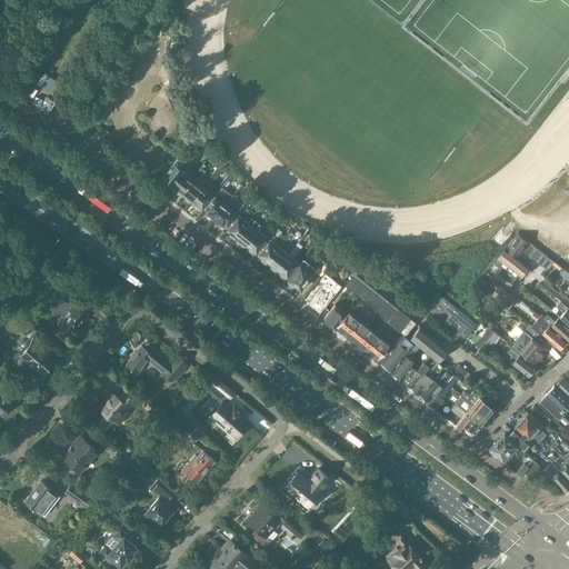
[(149,27),(157,31),(163,19),(156,15),(149,27)]
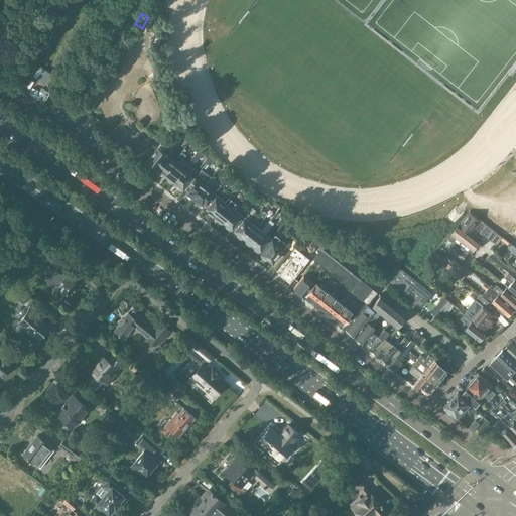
[(147,160),(155,167),(166,153),(167,153),(169,150),(173,145),(164,138),(147,160)]
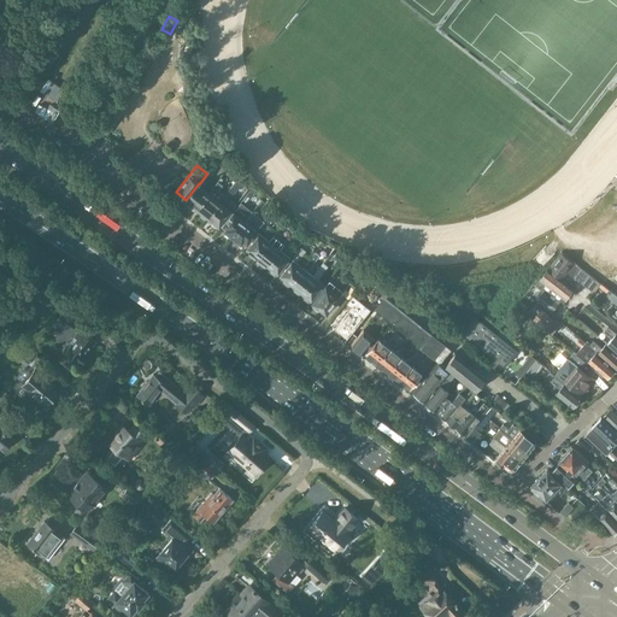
[(186,200),(191,204),(191,206),(194,209),(197,209),(209,194),(203,189),(204,187),(206,182),(203,180),(200,183),(199,183),(198,186),(186,200)]
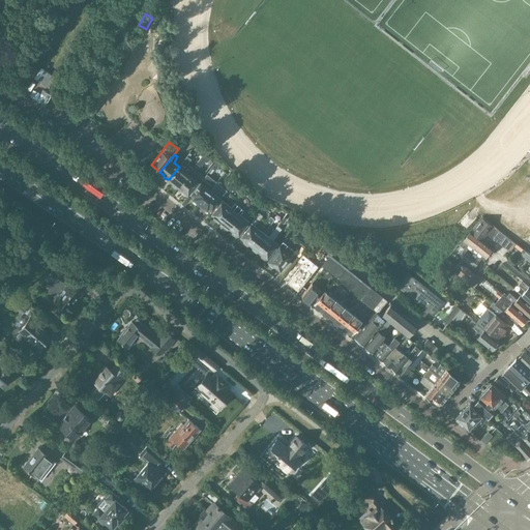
[(204,154),(200,159),(205,164),(209,158),(204,154)]
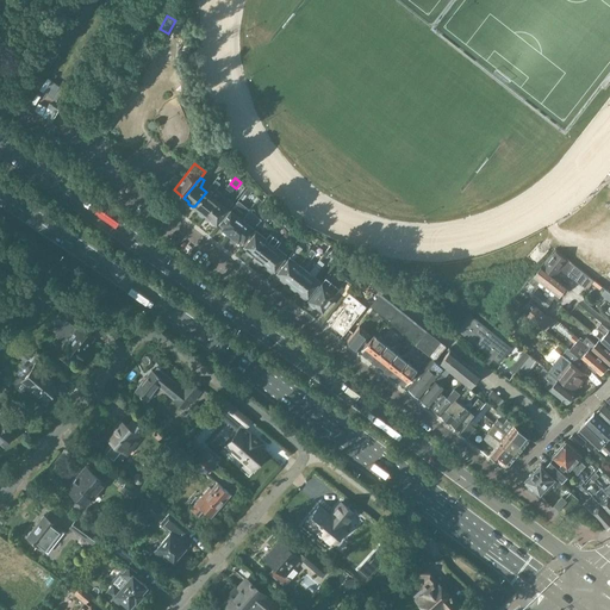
[(206,192),(194,206),(199,210),(199,212),(203,215),(205,215),(205,216),(217,200),(219,198),(222,194),(215,188),(211,186),(209,190),(206,192)]
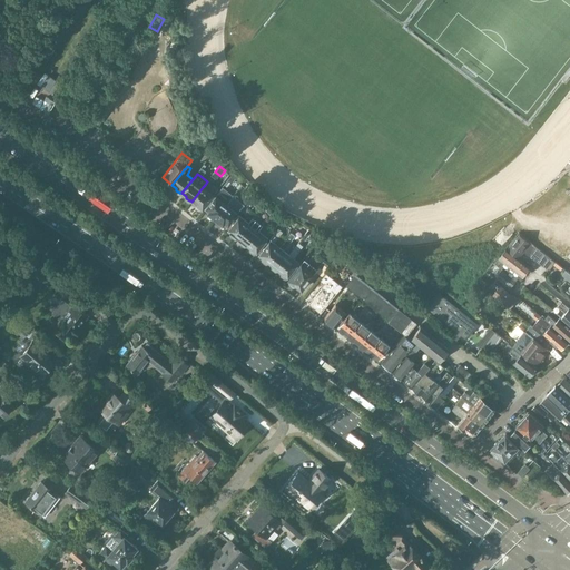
[(203,187),(192,202),(196,205),(196,207),(199,209),(202,208),(203,209),(214,195),(207,190),(209,188),(208,188),(210,185),(207,182),(205,185),(203,187)]
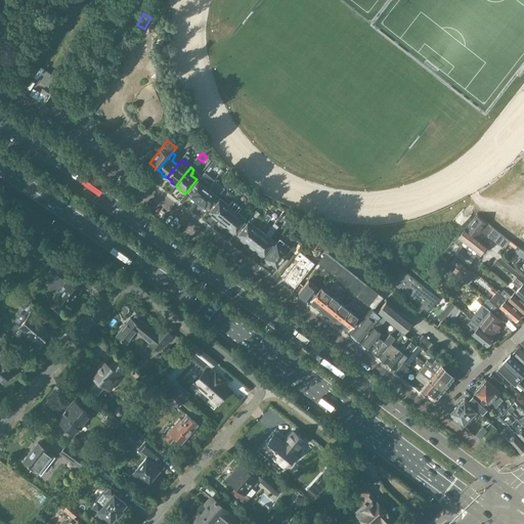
[(204,173),(189,191),(192,193),(190,197),(191,198),(191,199),(194,202),(197,201),(198,202),(210,186),(204,182),(208,176),(204,173)]
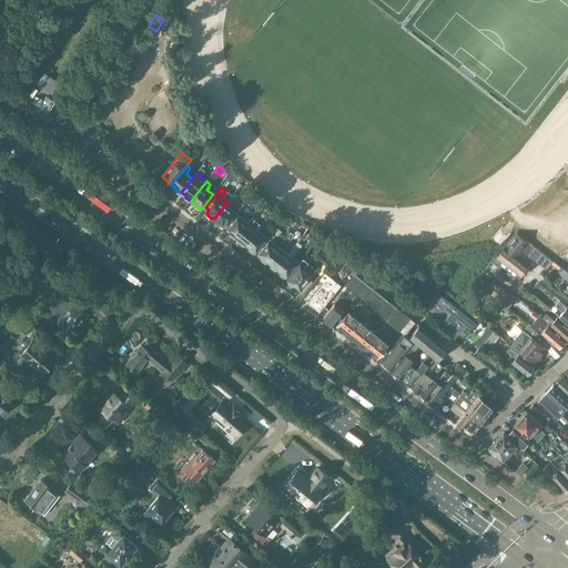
[(227,202),(214,219),(215,220),(215,222),(219,224),(221,224),(222,225),(224,222),(227,225),(243,205),(239,202),(234,208),(227,202)]
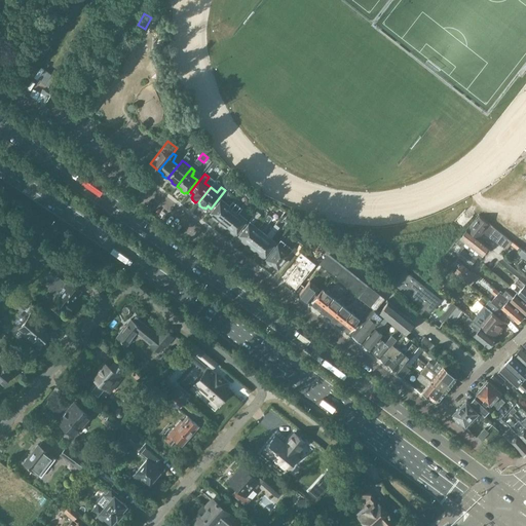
[(219,219),(229,207),(221,199),(211,212),(214,215),(214,217),(217,219),(219,219)]
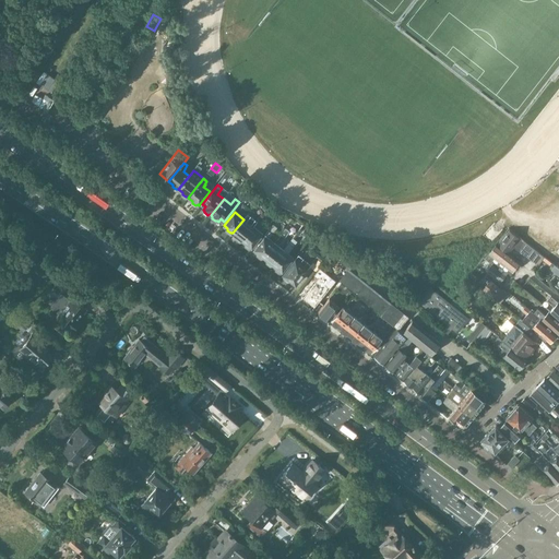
[(242,240),(253,226),(244,219),(233,233),(237,236),(237,238),(240,240),(242,240)]
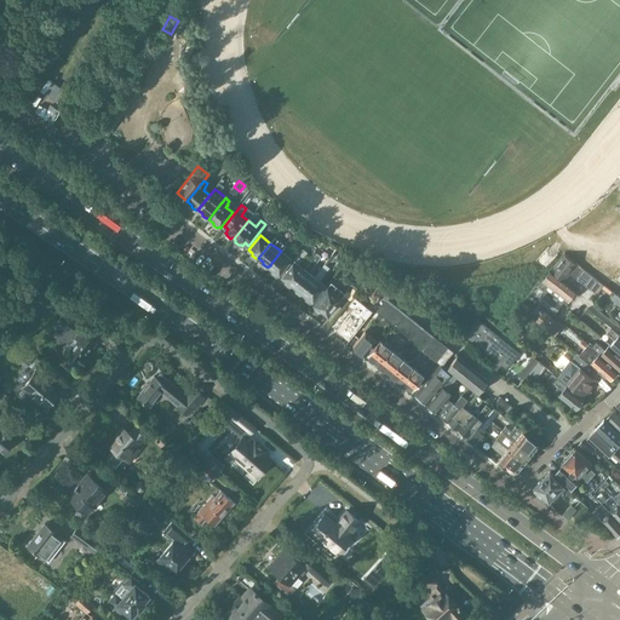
[(281,251),(269,267),(273,270),(273,273),(276,275),(279,274),(280,275),(292,259),(281,251)]
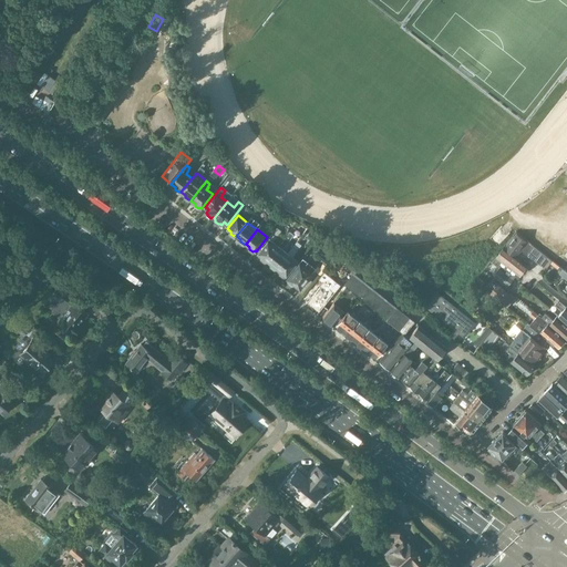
[(505,248),(516,257),(527,243),(516,235),(505,248)]
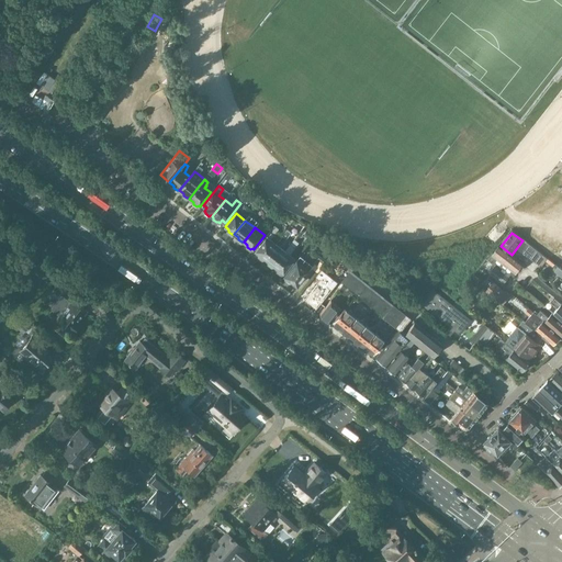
[(265,258),(276,245),(266,237),(255,250),(259,254),(259,256),(262,258),(265,258)]
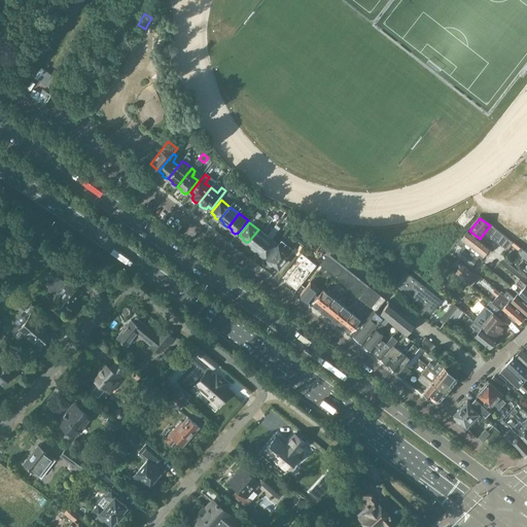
[(268,236),(257,249),(258,250),(258,252),(261,254),(264,254),(267,256),(276,243),(271,239),(280,229),(276,225),(268,236)]
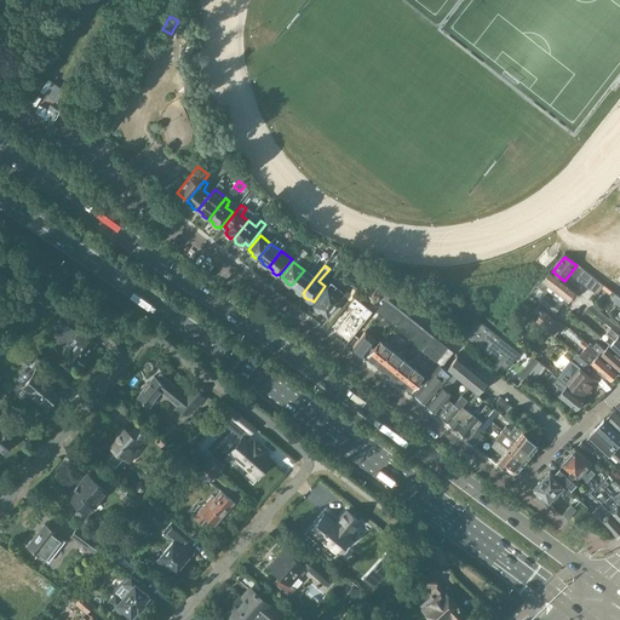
[(304,270),(292,285),(297,288),(297,291),(299,293),(302,293),(303,293),(315,277),(304,270)]
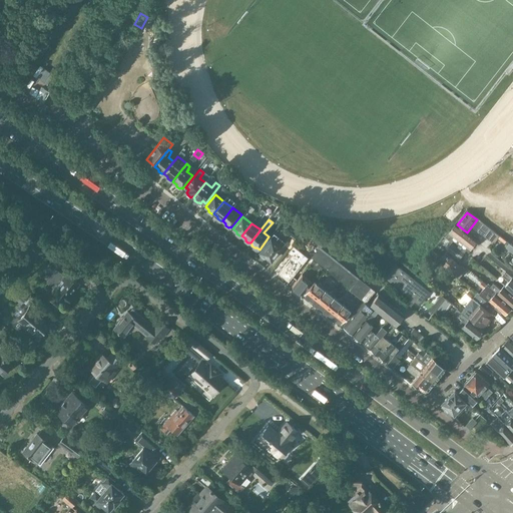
[(498,235),(483,224),(477,231),(492,242),(498,235)]
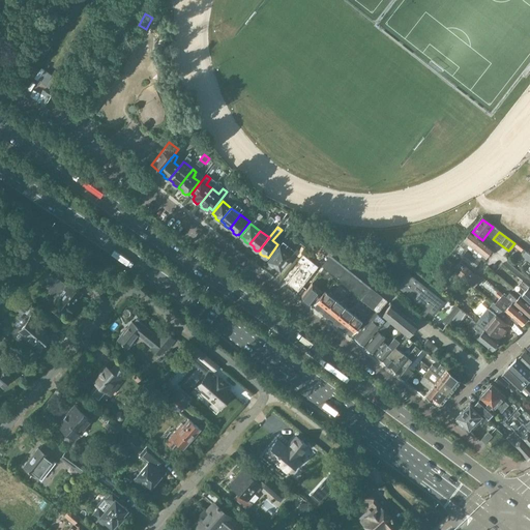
[(493,251),(470,233),(465,240),(488,258),(493,251)]
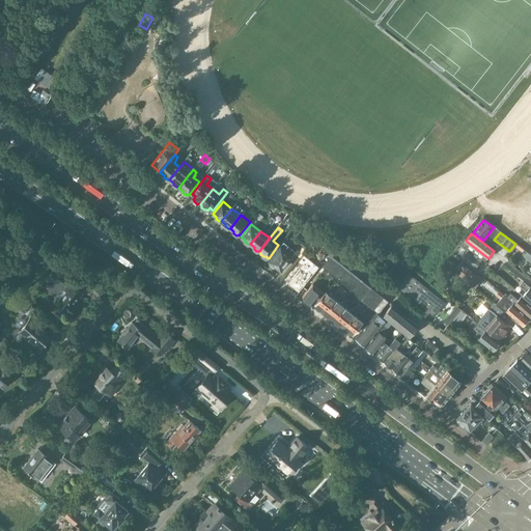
[(40,249),(31,243),(27,248),(36,254),(40,249)]
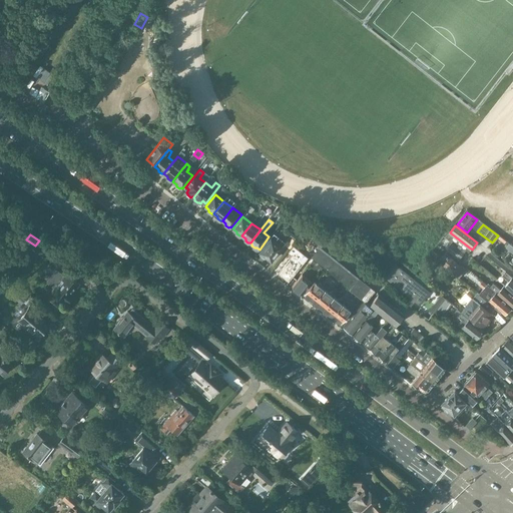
[(285,243),(290,248),(296,240),(291,235),(285,243)]
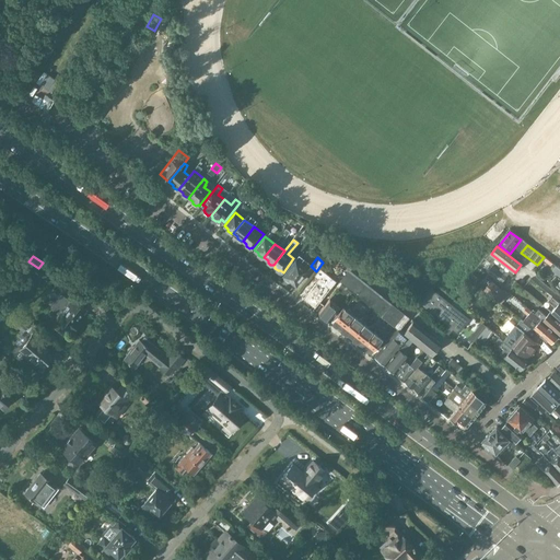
[(295,260),(289,268),(290,268),(284,276),(284,278),(288,281),(290,280),(293,282),(295,284),(300,280),(300,281),(305,275),(304,273),(308,269),(302,265),(302,266),(295,260)]
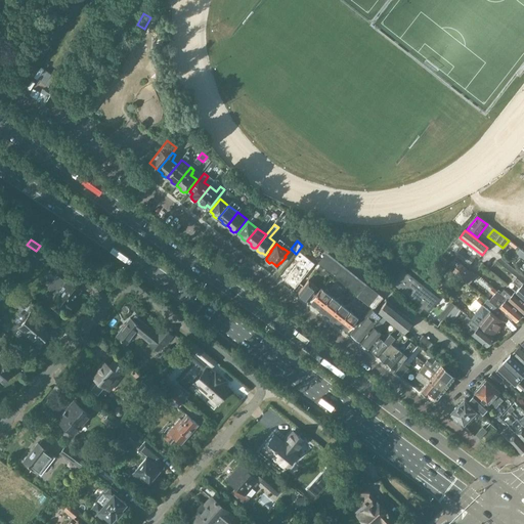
[(393,293),(333,246),(318,263),(359,295),(358,297),(404,334),(412,321),(387,301),(393,293)]
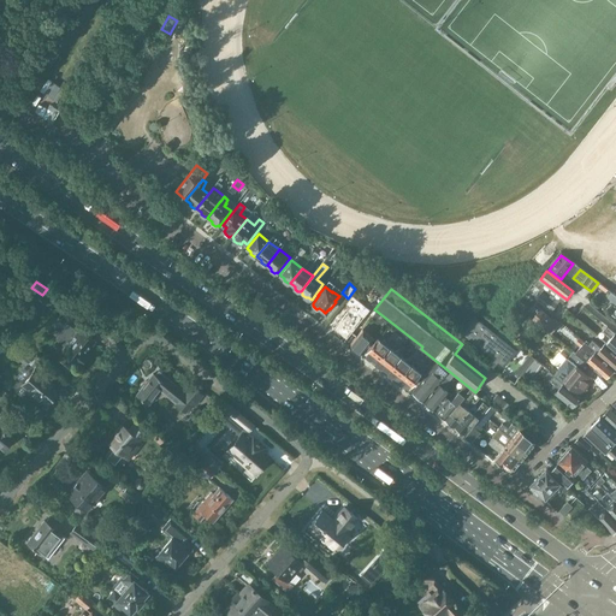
[(543,292),(538,298),(554,311),(558,304),(543,292)]
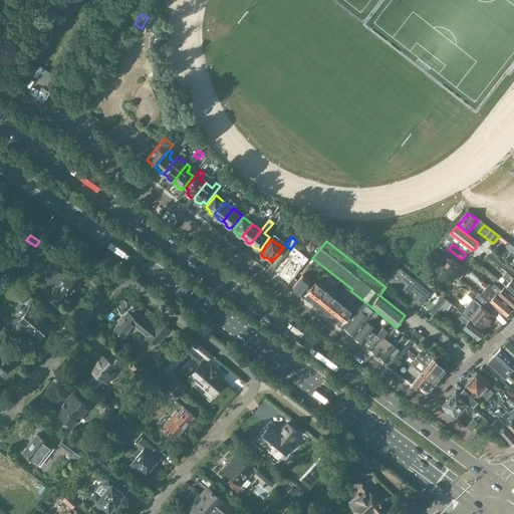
[(292,255),(278,273),(289,282),(308,258),(294,246),(289,252),(292,255)]
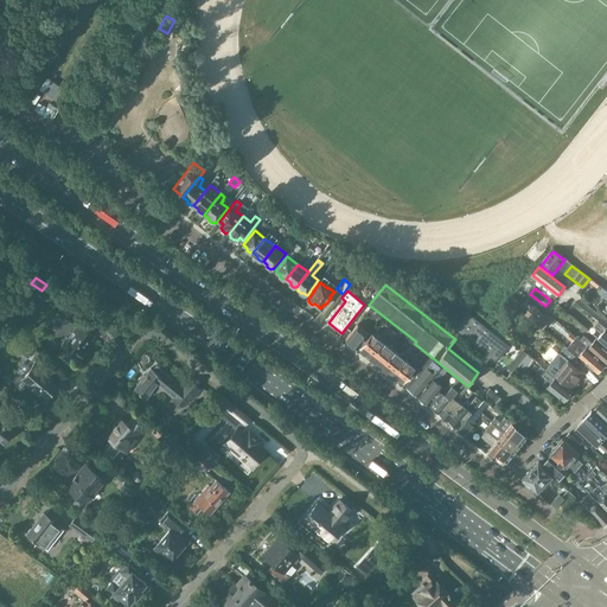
[(52,302),(63,311),(68,305),(57,296),(52,302)]
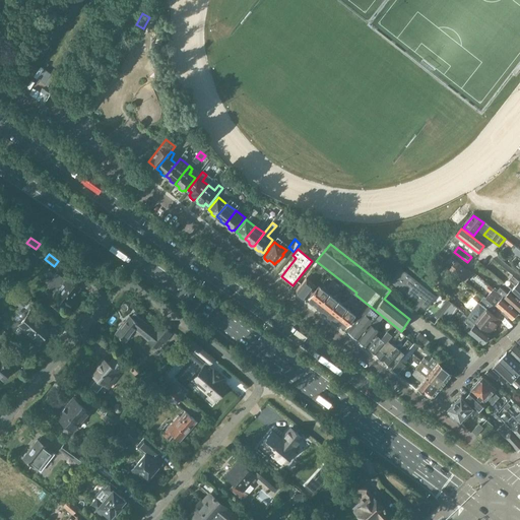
[(456,261),(450,269),(466,282),(472,274),(471,273),(472,273),(468,269),(467,270),(456,261)]
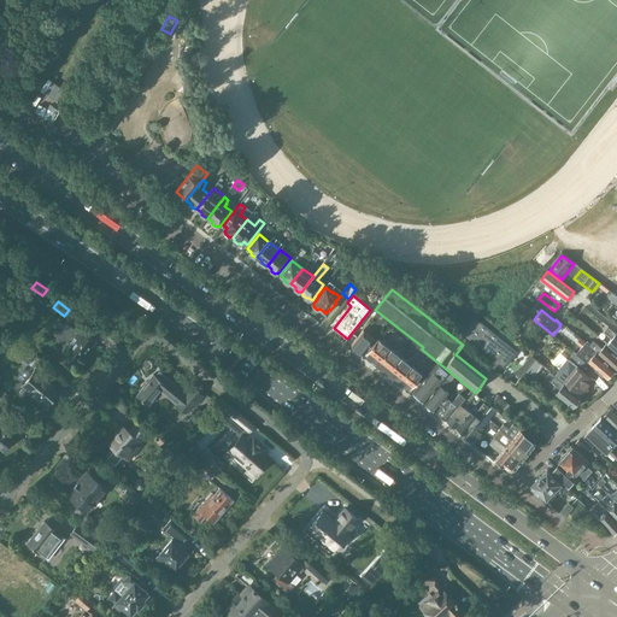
[(371,318),(385,328),(388,323),(376,313),(371,318)]
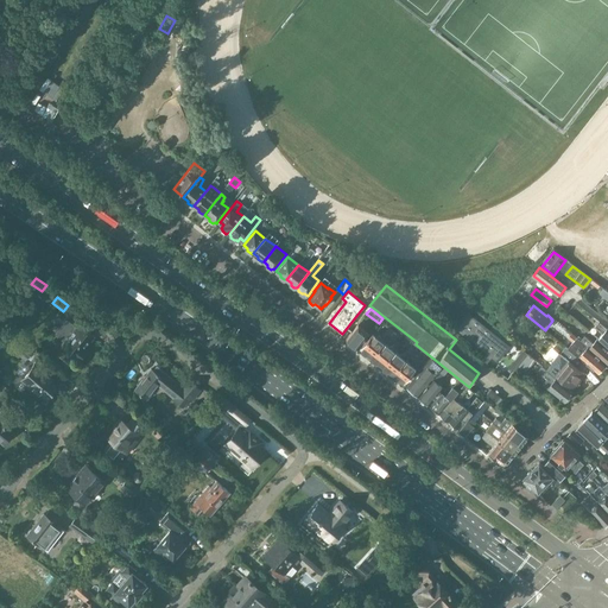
[(456,327),(492,356),(502,342),(467,312),(456,327)]
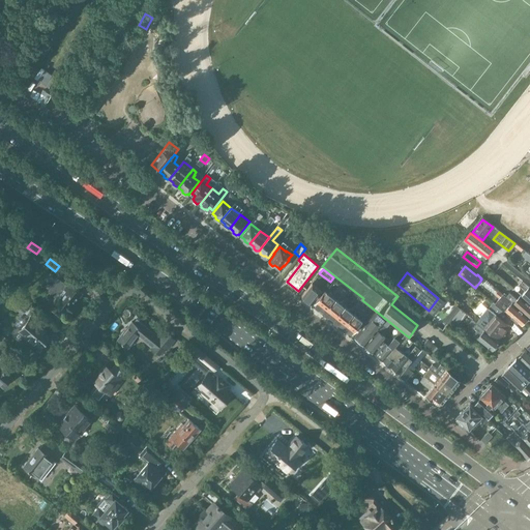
[(53,302),(66,313),(67,313),(68,314),(76,305),(74,303),(83,294),(69,282),(66,286),(64,285),(65,285),(58,278),(48,292),(55,297),(55,296),(57,297),(53,302)]
